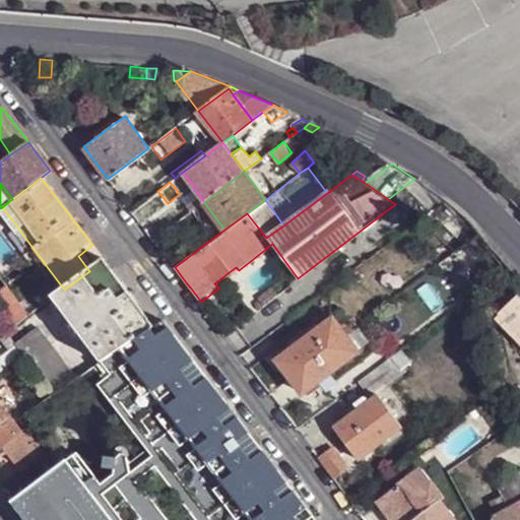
[(199,195),(187,204),(191,210),(192,209),(196,207),(204,202),(199,195)]
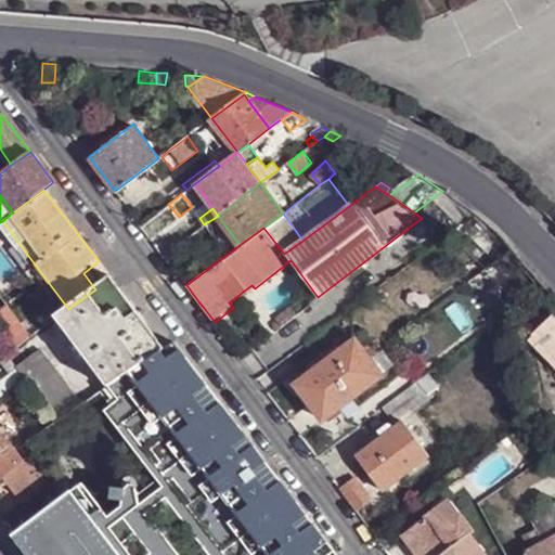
[(170,230),(181,243),(204,224),(199,218),(194,211),(170,230)]
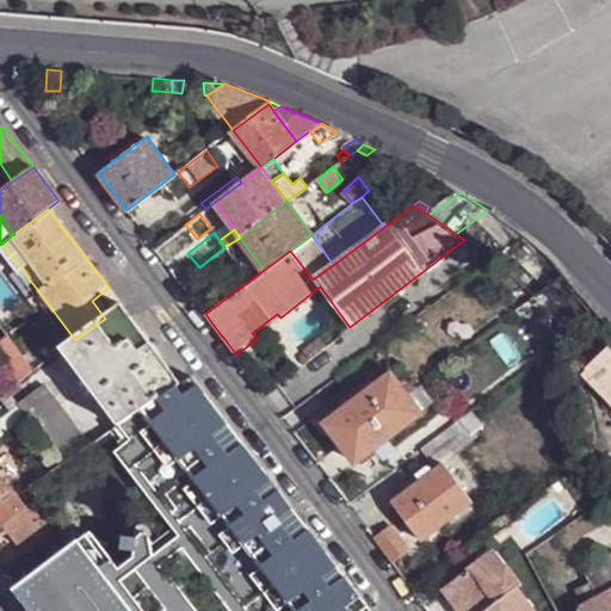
[(290,251),(303,267),(304,269),(316,260),(325,253),(312,235),(290,251)]
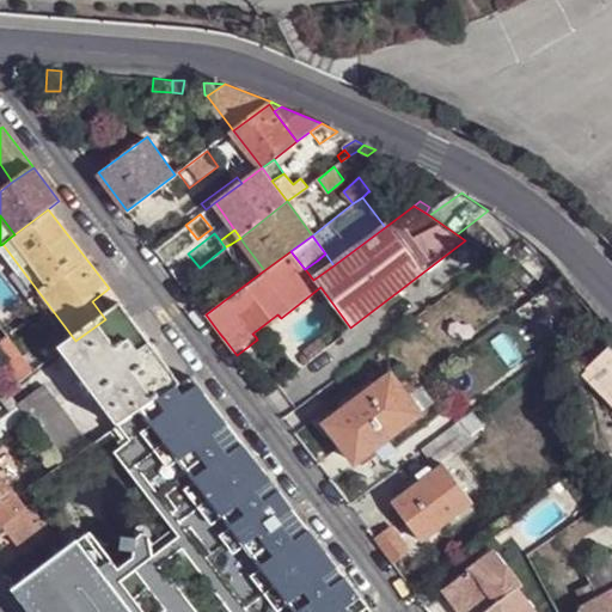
[(0,245),(0,251),(71,346),(75,341),(2,244),(0,245)]
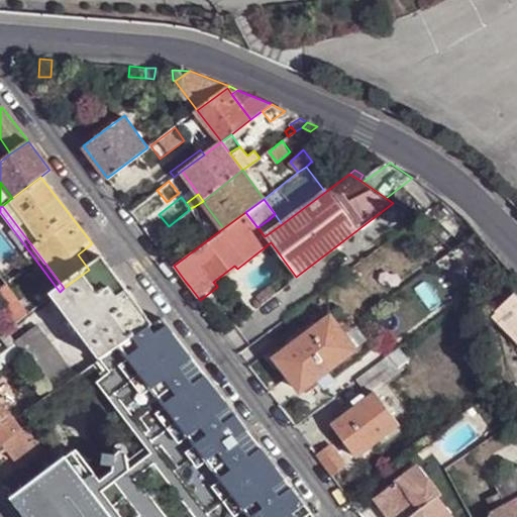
[(268,220),(257,227),(265,236),(275,229),(268,220)]
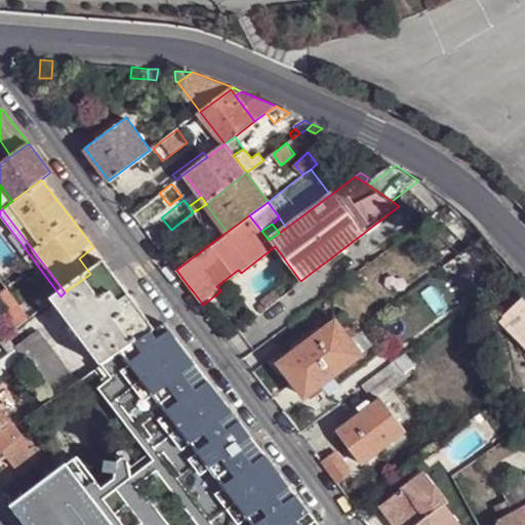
[(471,236),(454,247),(459,254),(476,242),(471,236)]
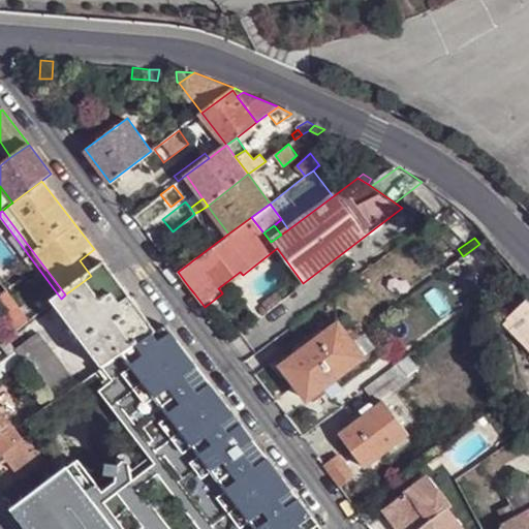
[(61,299),(54,302),(103,369),(157,332),(105,265),(95,272),(91,276),(65,294),(61,299)]
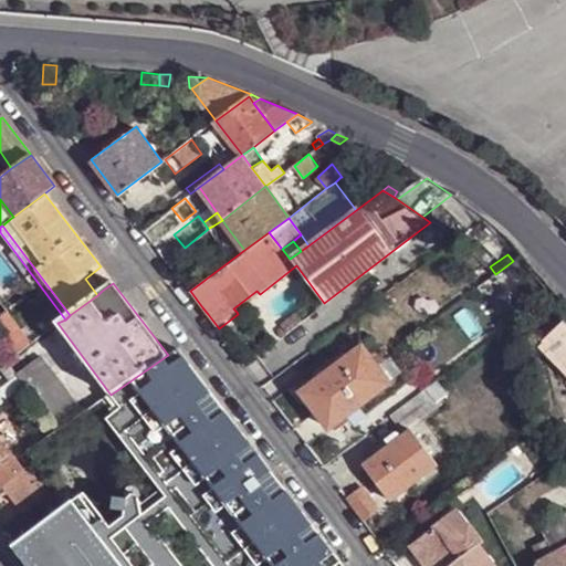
[(257,291),(233,308),(237,312),(260,294),(257,291)]
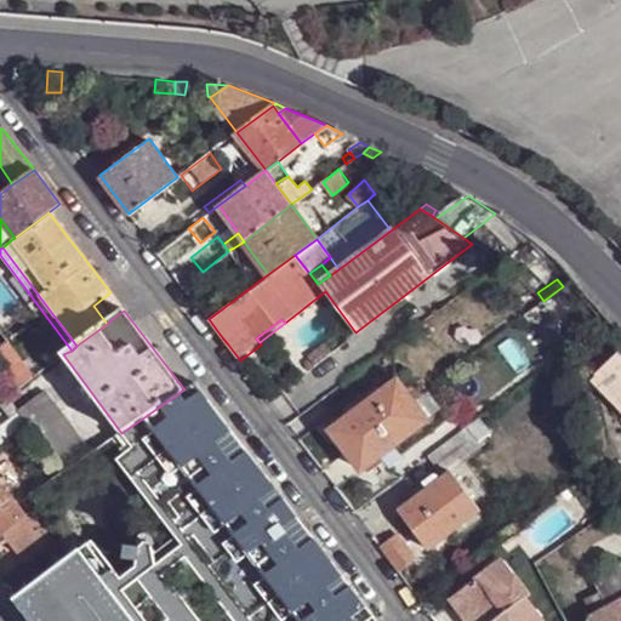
[(604,339),(619,328),(609,319),(597,329),(604,339)]
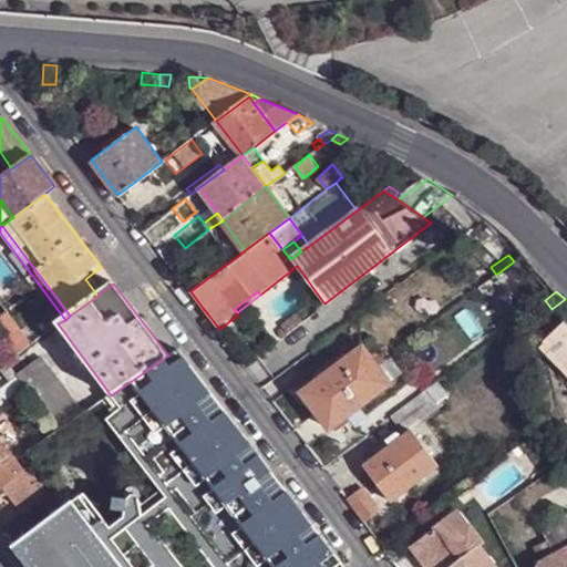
[(325,303),(316,310),(319,315),(328,309),(325,303)]
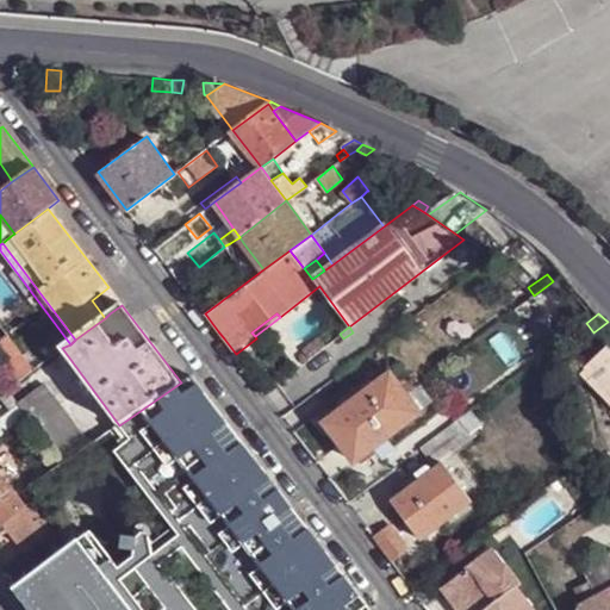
[(0,340),(0,353),(2,352),(13,366),(22,378),(33,369),(22,354),(7,335),(0,340)]
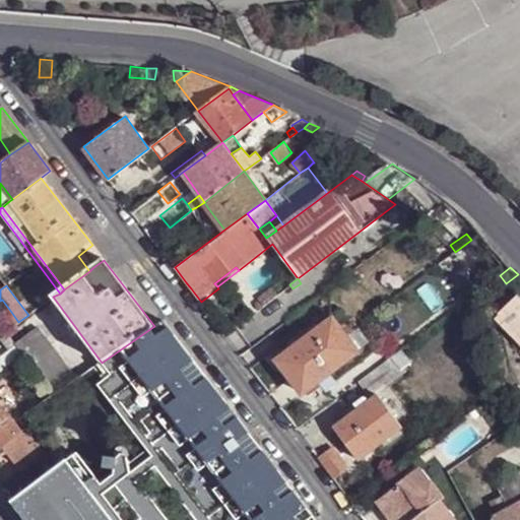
[(275,288),(260,300),(265,307),(279,296),(275,288)]
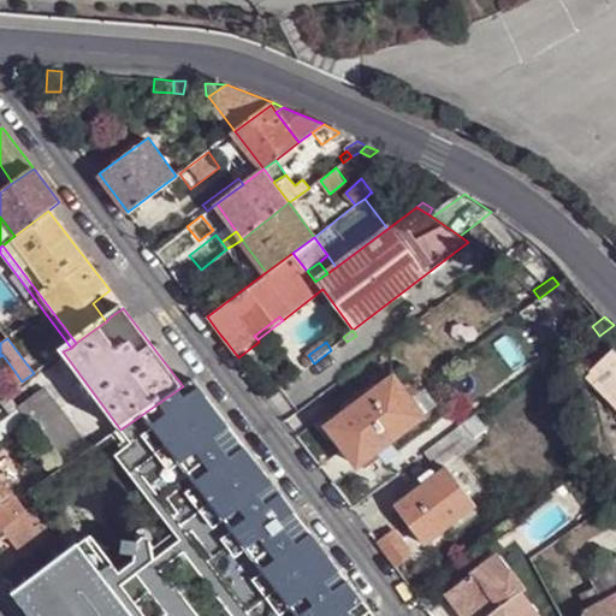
[(22,381),(13,369),(7,374),(16,386),(22,381)]
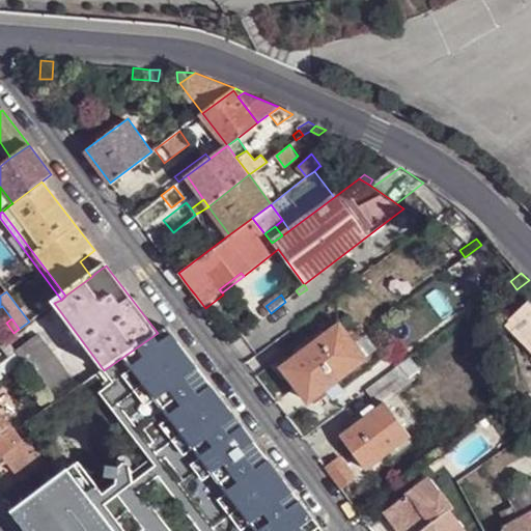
[(284,367),(309,400),(365,358),(340,325),(284,367)]
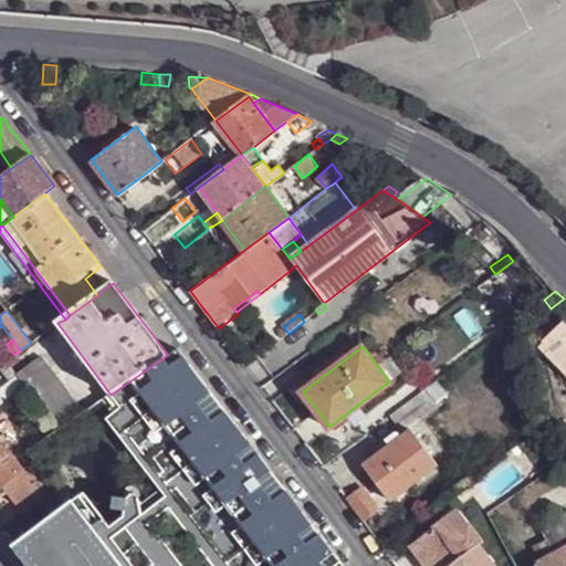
[(111,395),(104,398),(115,413),(108,418),(160,489),(111,526),(84,491),(12,544),(28,565),(342,565),(245,439),(178,349),(168,355),(111,395)]
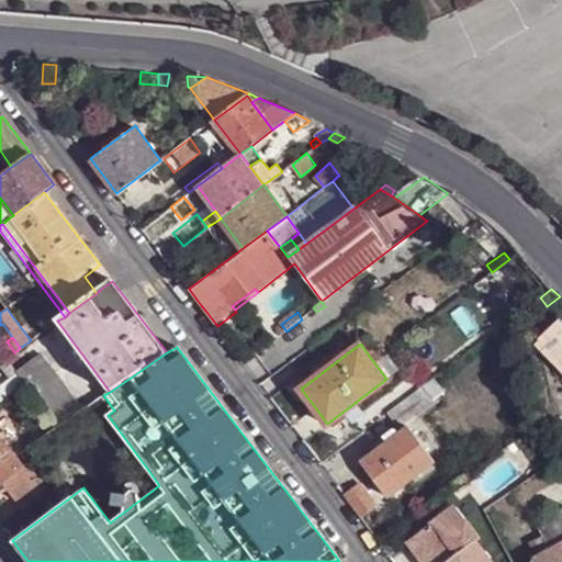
[(57,426),(82,411),(40,353),(17,372),(19,375),(25,383),(57,426)]
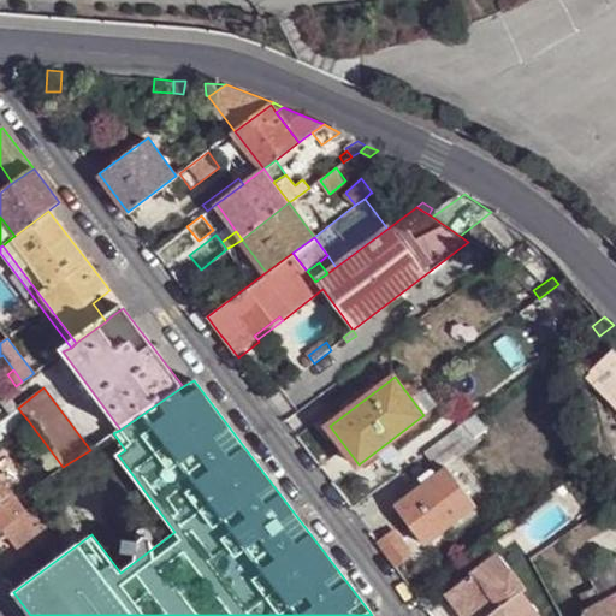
[(7,392),(0,397),(0,402),(11,418),(21,412),(18,408),(7,392)]
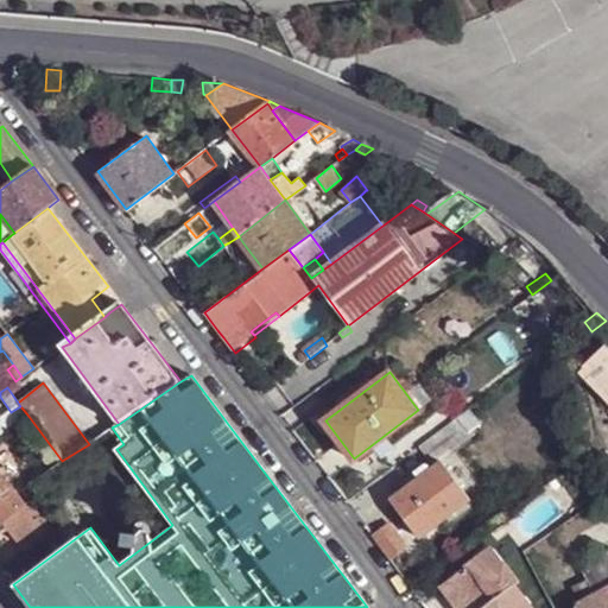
[(470,406),(462,413),(473,428),(481,422),(470,406)]
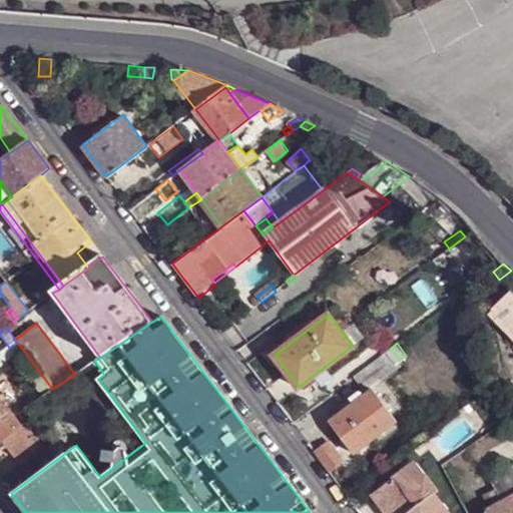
[(355,375),(364,389),(382,376),(384,379),(402,365),(399,361),(390,349),(355,375)]
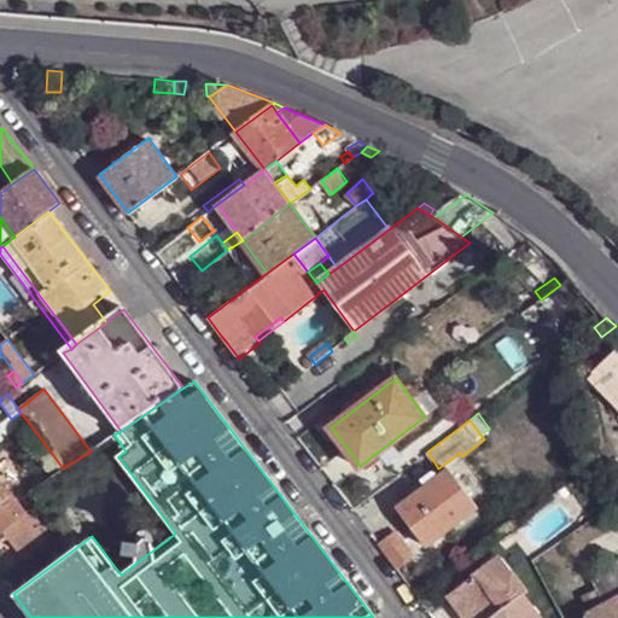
[(398,506),(427,544),(479,506),(449,467),(398,506)]
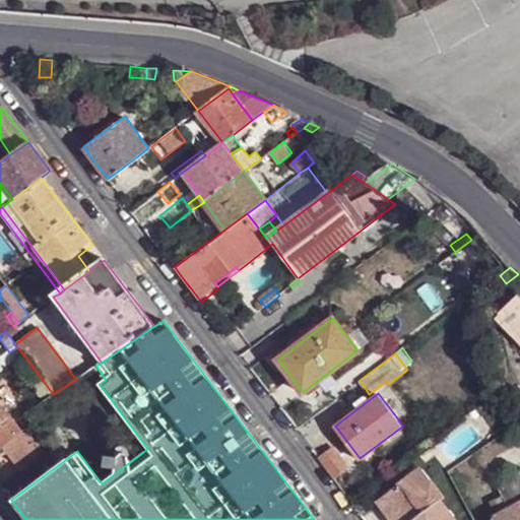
[(0,425),(9,418),(0,405),(0,425)]
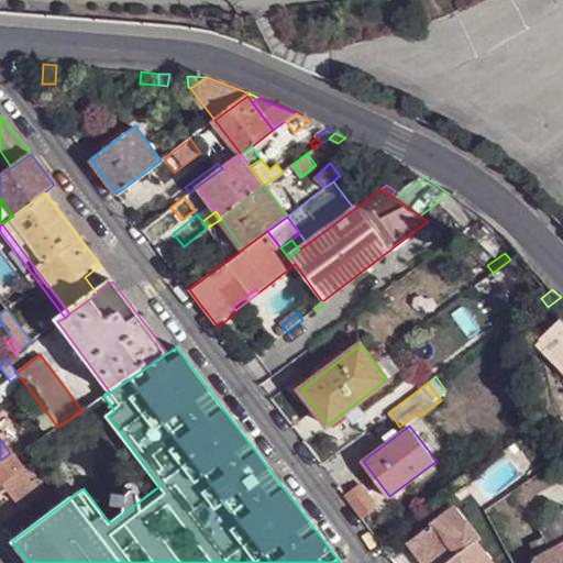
[(0,482),(6,490),(26,475),(10,453),(0,460),(0,482)]
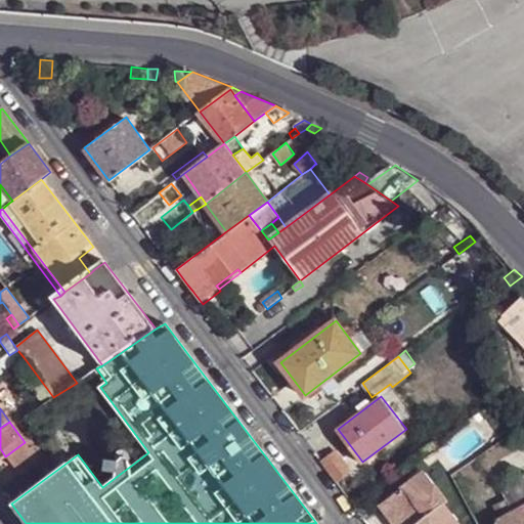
[(5,456),(8,460),(22,478),(41,464),(25,442),(5,456)]
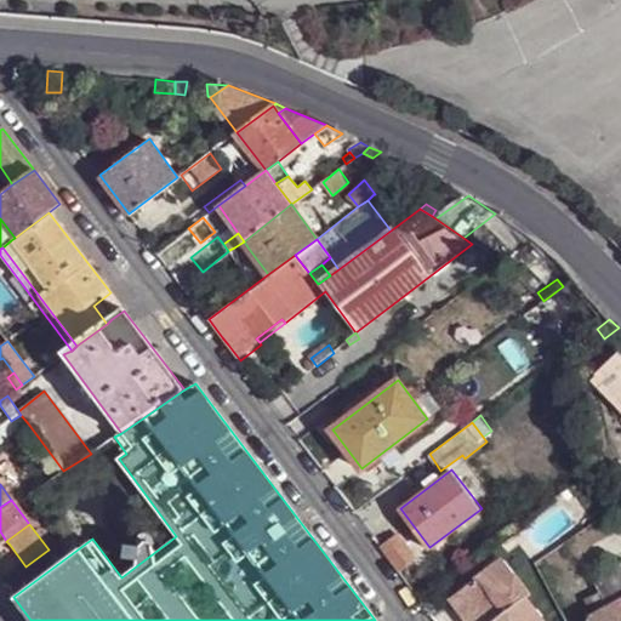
[(381,547),(398,570),(416,557),(398,534),(381,547)]
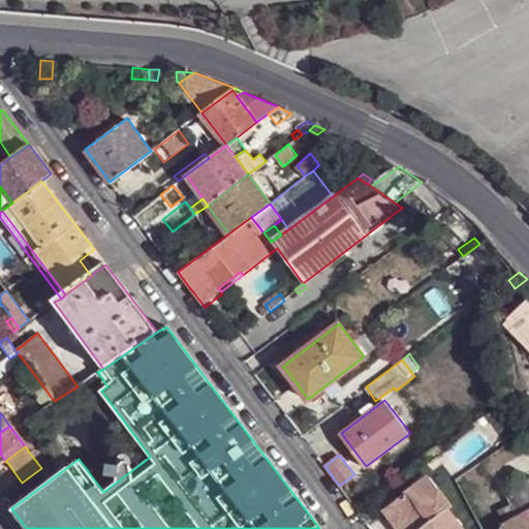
[(454,505),(429,473),(390,504),(408,528),(465,528),(449,508),(454,505)]
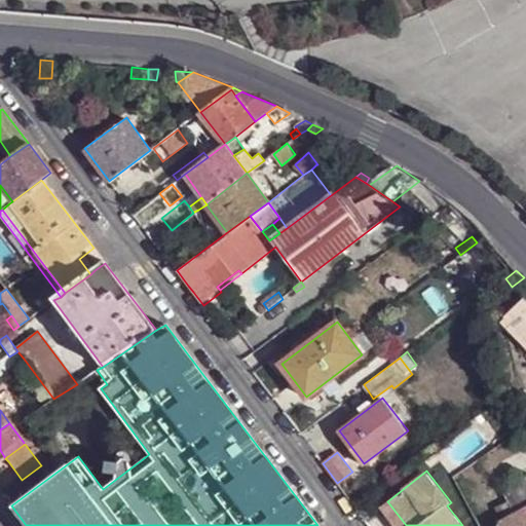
[(525,476),(502,490),(509,501),(515,515),(525,510),(525,476)]
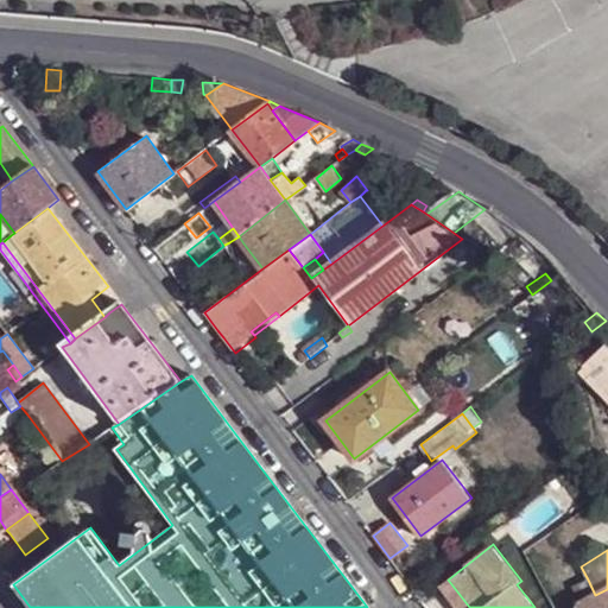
[(469,607),(448,580),(441,586),(457,607),(469,607)]
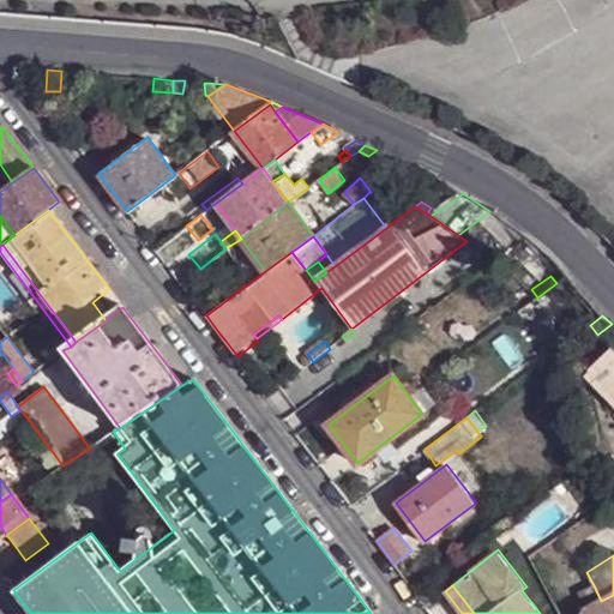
[(585,589),(594,606),(601,601),(594,585),(585,589)]
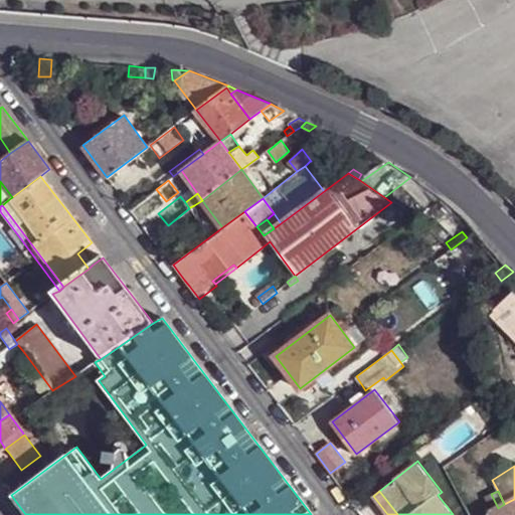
[(514,514),(514,499),(504,504),(498,508),(488,514),(514,514)]
